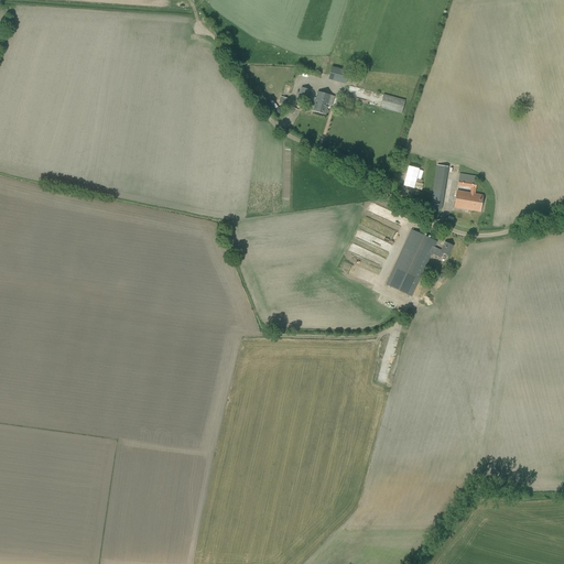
[(364,84),(366,75),(332,66),(328,79),(346,85),(347,79),(359,83),(360,83),(364,84)]
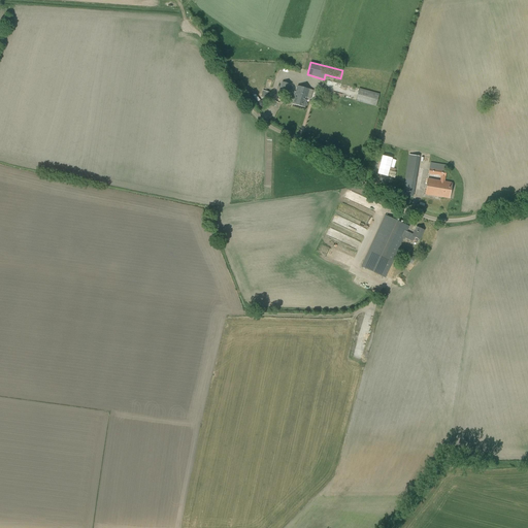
[(375,106),(380,94),(359,89),(328,80),(324,93),(356,101),(375,106)]
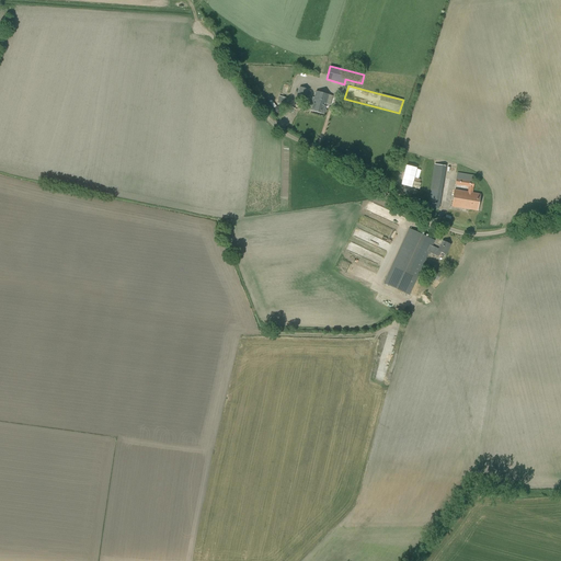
[(306,100),(307,96),(309,90),(299,87),(296,98),(306,100)]
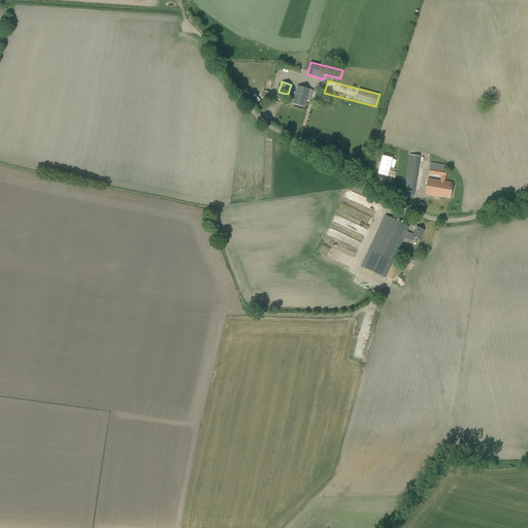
[(301,105),(301,106),(304,107),(305,106),(306,106),(307,104),(306,103),(306,102),(309,90),(297,87),(296,93),(299,94),(298,95),(301,95),(299,101),(302,101),(301,105)]
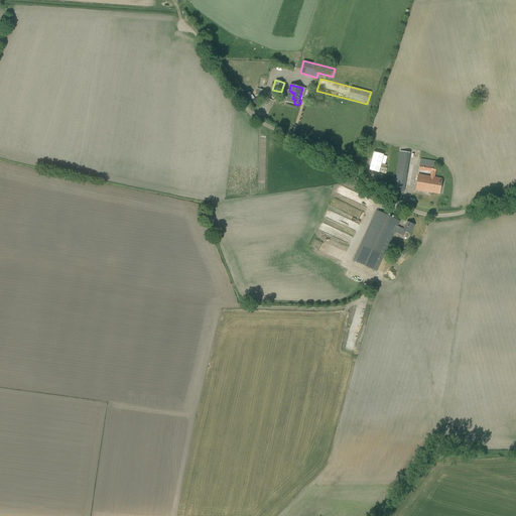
[(255,95),(259,97),(261,97),(263,91),(257,89),(255,95)]
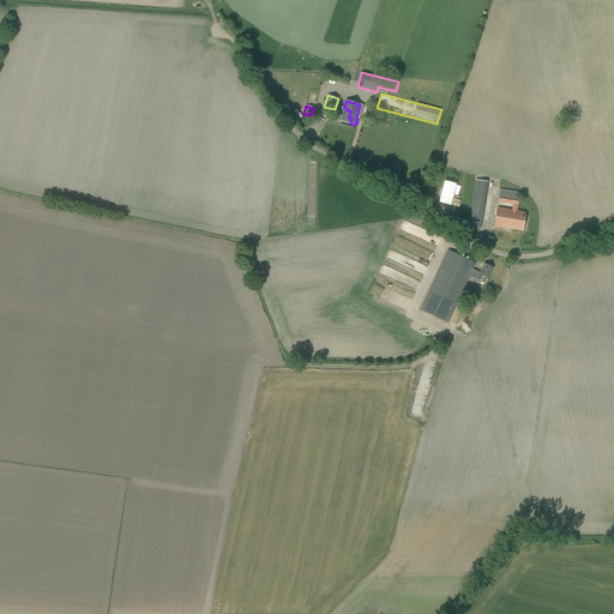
[(341,121),(350,124),(350,122),(351,118),(348,118),(350,110),(347,110),(348,109),(344,108),(341,121)]
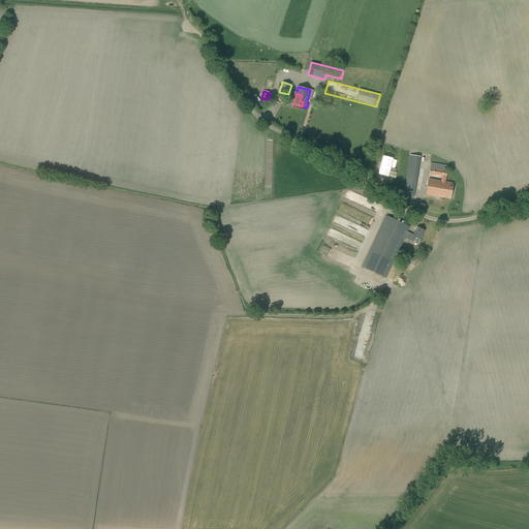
[(413,197),(421,161),(421,157),(410,155),(403,196),(413,197)]
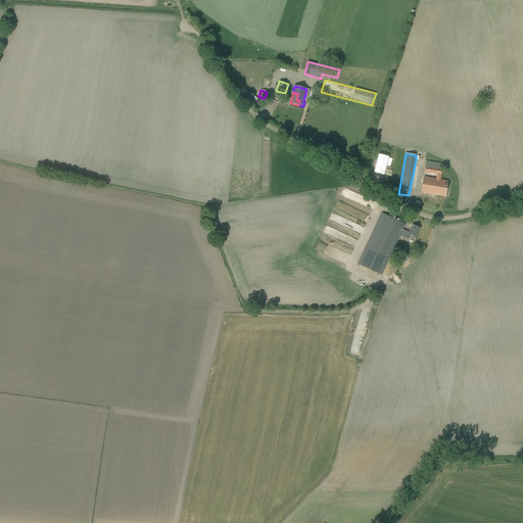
[(440,180),(442,168),(441,168),(442,163),(426,161),(424,173),(436,175),(435,180),(424,178),(421,193),(445,196),(447,182),(440,180)]
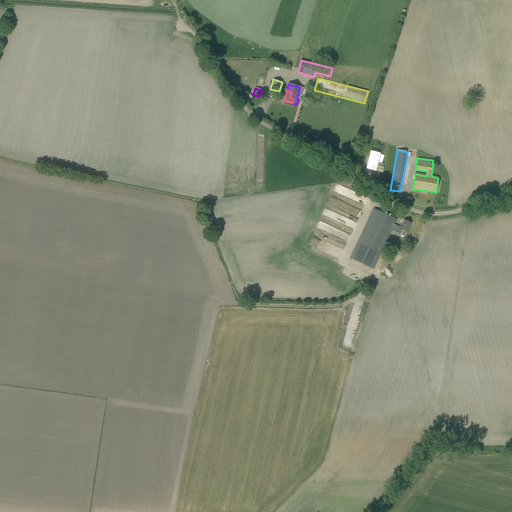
[(400,228),(394,225),(396,220),(374,209),(351,259),(363,264),(370,248),(381,253),(391,231),(400,235),(402,230),(407,233),(411,224),(404,220),(400,228)]
